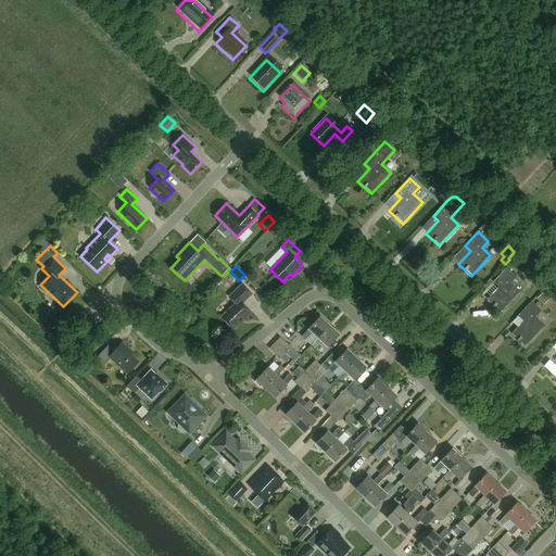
[(501,313),(519,293),(510,286),(517,278),(506,269),(493,283),(497,289),(488,300),(501,313)]
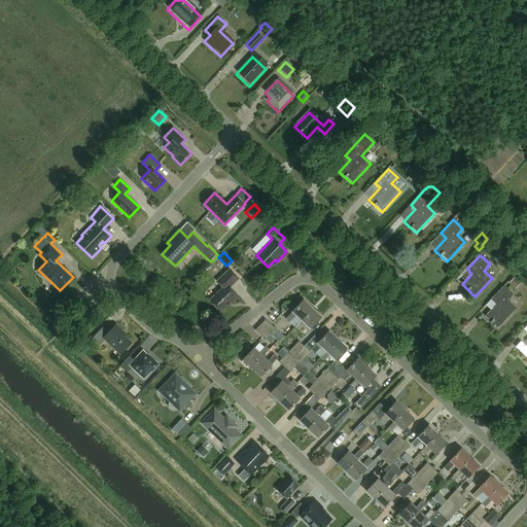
[(221,311),(229,304),(230,305),(238,296),(230,287),(238,279),(230,270),(217,281),(223,287),(210,300),(221,311)]
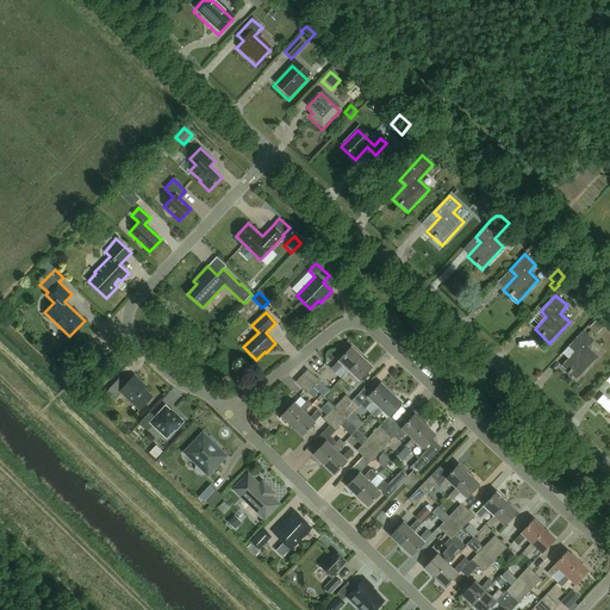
[(597,334),(603,328),(595,321),(589,327),(597,334)]
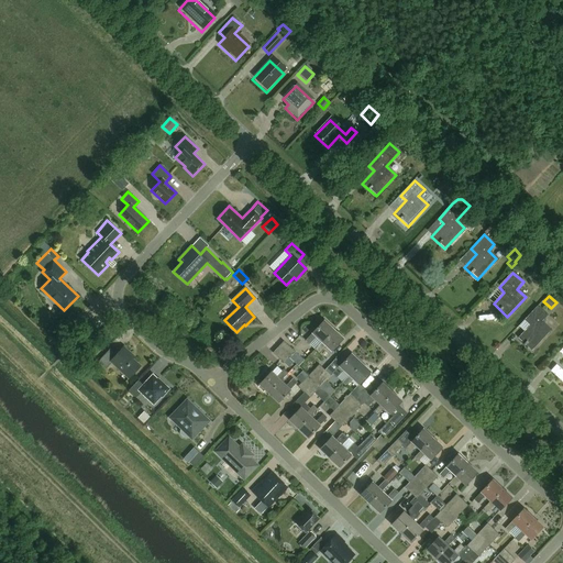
[(532,352),(551,331),(542,322),(548,316),(539,307),(526,321),(530,324),(518,338),(532,352)]
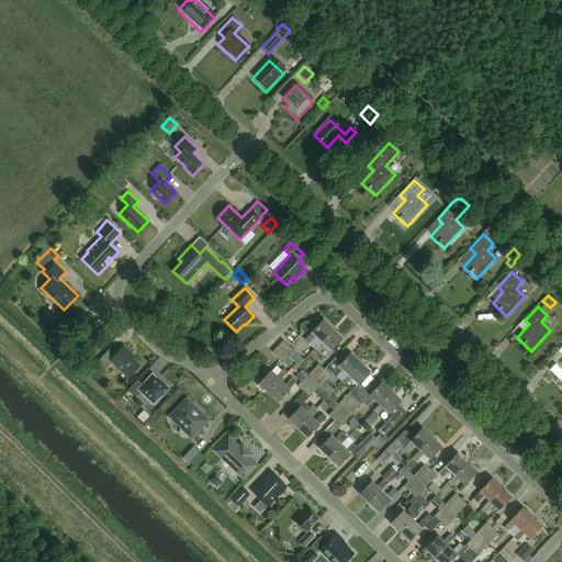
[(322,341),(334,328),(324,319),(312,333),(305,339),(308,344),(316,336),(322,341)]
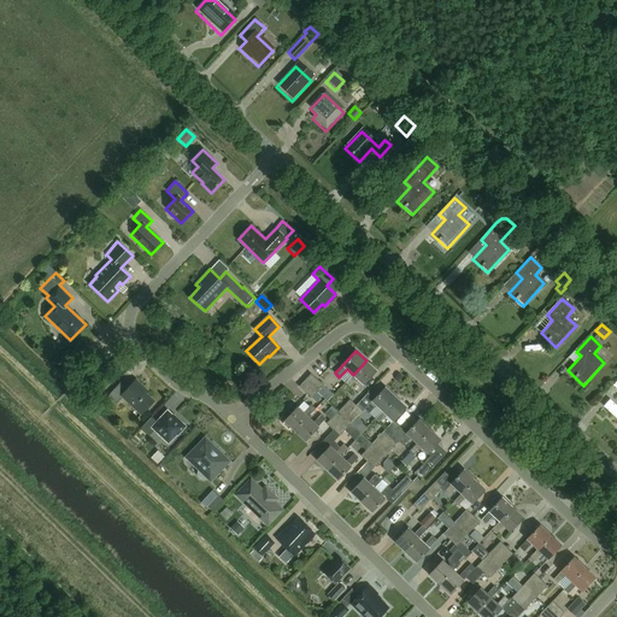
[(353,375),(345,383),(350,387),(357,378),(363,385),(376,371),(366,360),(353,375)]
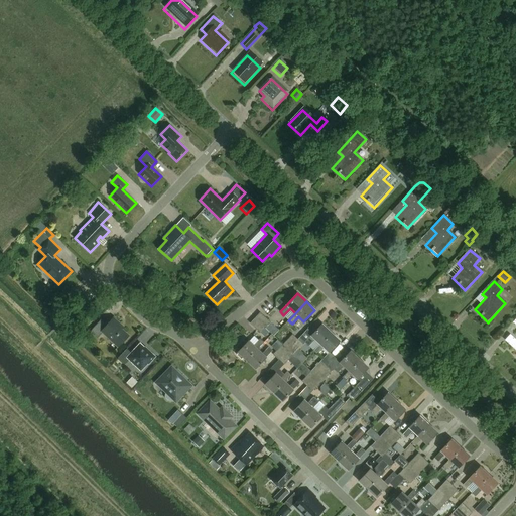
[(255,317),(265,328),(265,327),(272,333),(275,330),(269,324),(270,323),(260,312),(255,317)]
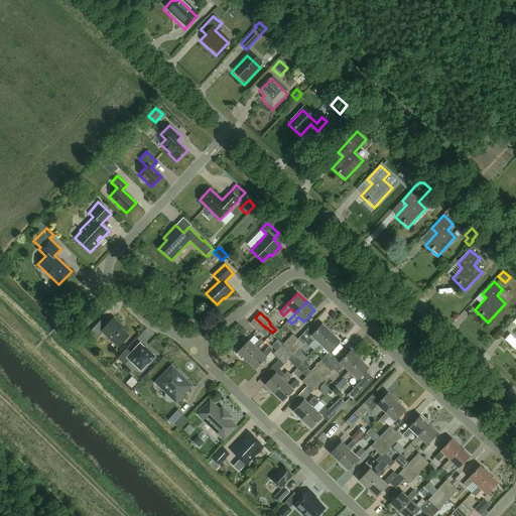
[(118,348),(129,336),(118,325),(119,324),(112,317),(105,325),(100,319),(90,332),(97,338),(102,332),(118,348)]
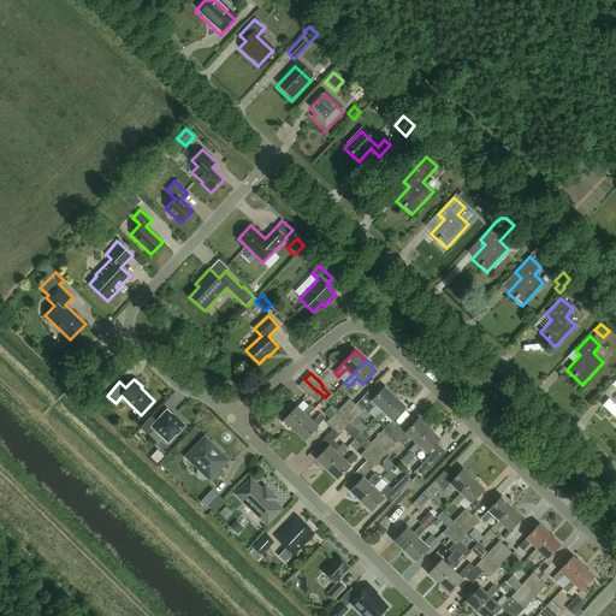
[(317,391),(304,379),(298,386),(311,397),(315,402),(321,396),(317,391)]
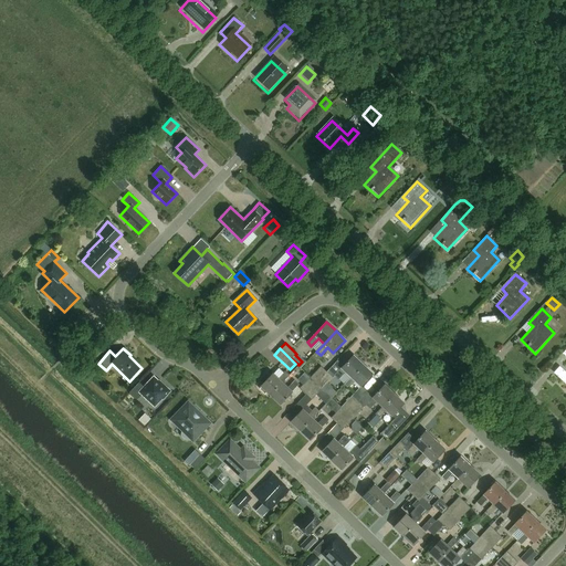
[(565,348),(563,353),(565,356),(565,373),(559,367),(553,373),(565,385),(565,348)]
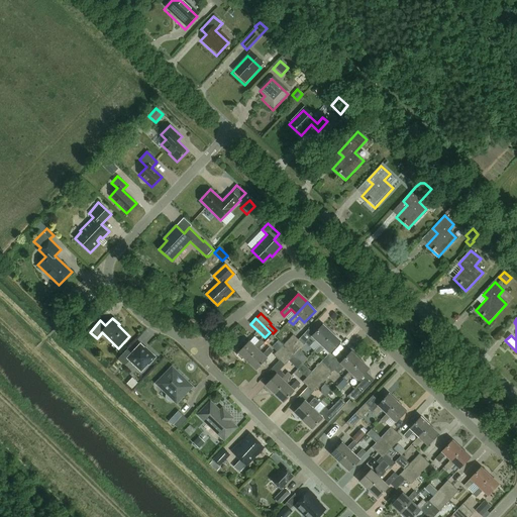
[(320,344),(331,333),(323,324),(312,336),(306,343),(309,346),(315,340),(320,344)]
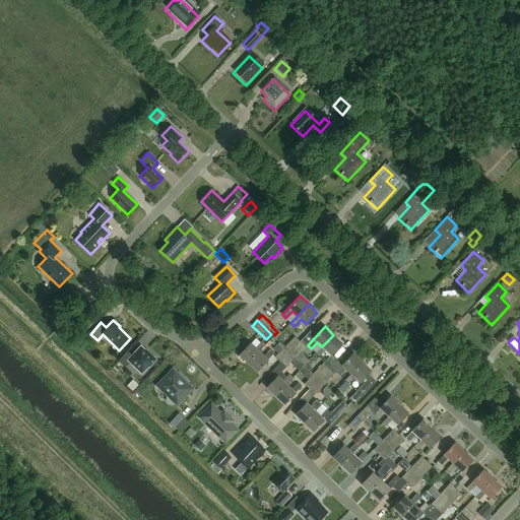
[(290,351),(300,341),(295,336),(287,343),(279,335),(276,338),(279,341),(290,351)]
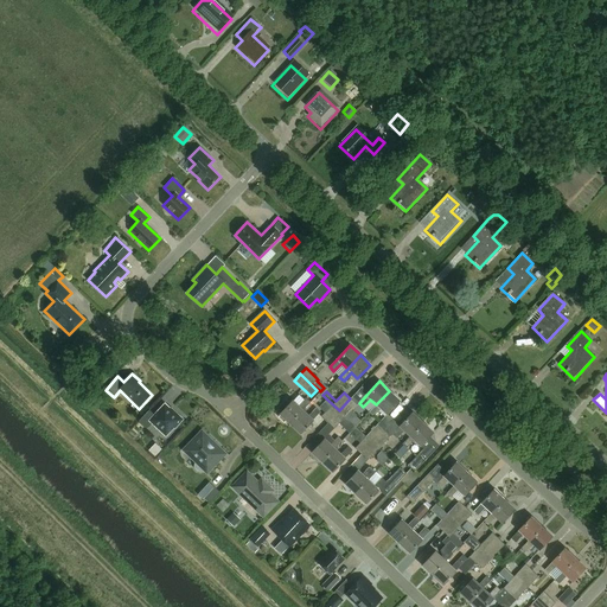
[(376,404),(369,413),(374,416),(381,409),(387,414),(400,401),(389,391),(376,404)]
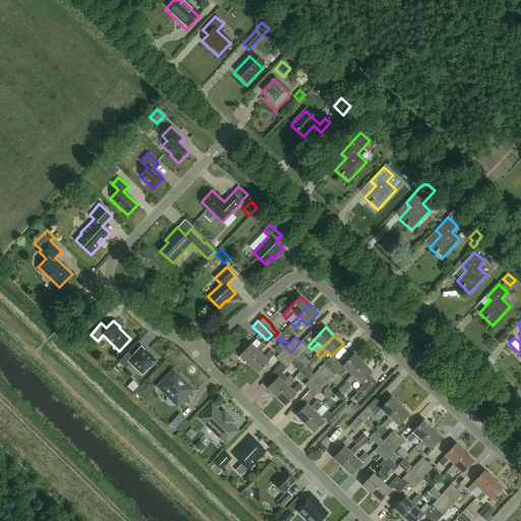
[(261,352),(267,345),(263,342),(256,348),(251,344),(240,355),(249,364),(261,352)]
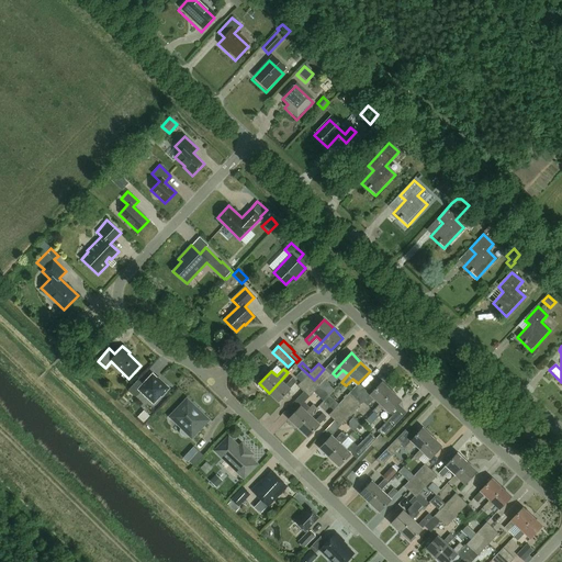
[(295,377),(301,382),(298,385),(303,391),(314,380),(302,369),(295,377)]
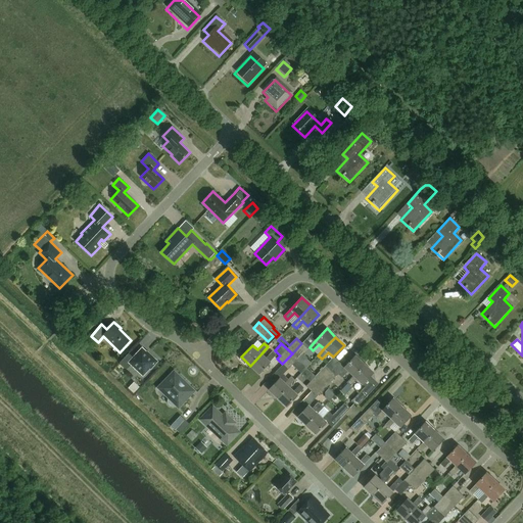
[(292,353),(297,359),(307,348),(301,343),(292,353)]
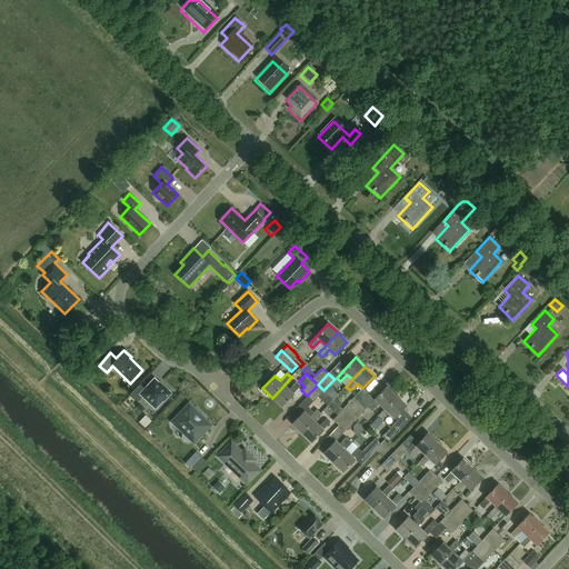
[(155,379),(145,389),(140,385),(130,395),(138,402),(142,397),(155,408),(163,400),(165,400),(171,393),(163,387),(155,379)]
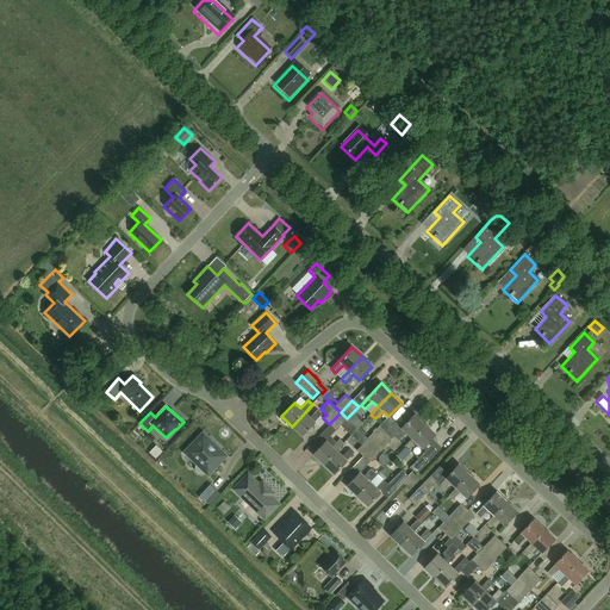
[(305,412),(292,427),(302,436),(315,422),(322,415),(317,410),(310,418),(305,412)]
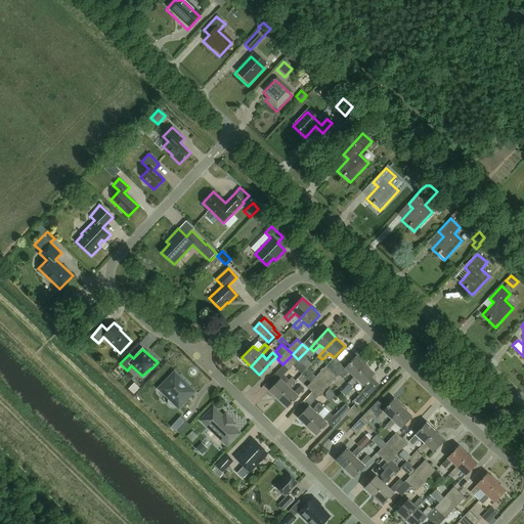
[(289,369),(298,359),(293,354),(282,364),(289,369)]
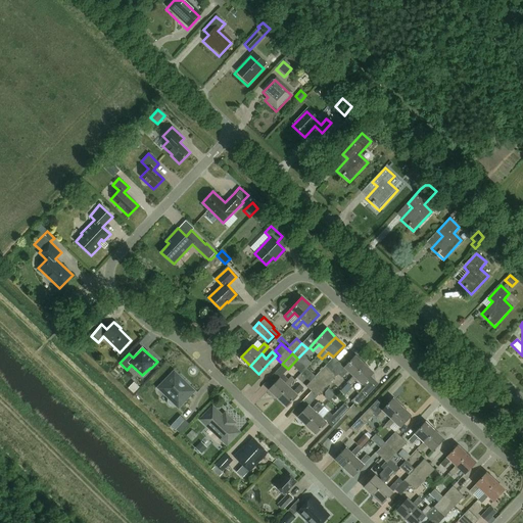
[(353,376),(365,364),(355,355),(344,367),(344,368),(338,374),(342,378),(348,371),(353,376)]
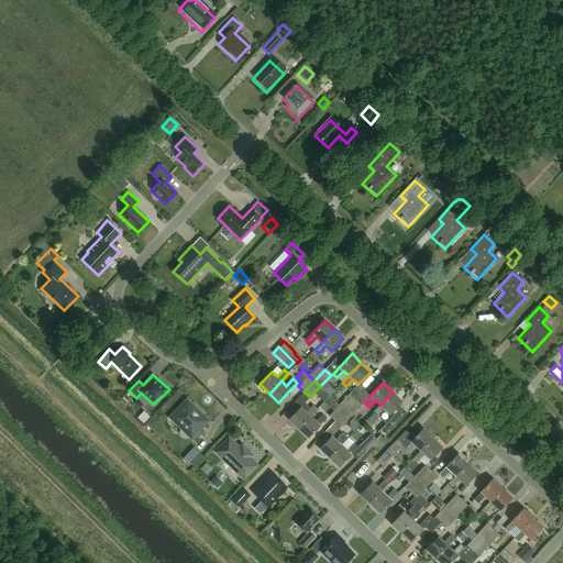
[(345,410),(364,390),(359,385),(350,394),(340,405),(345,410)]
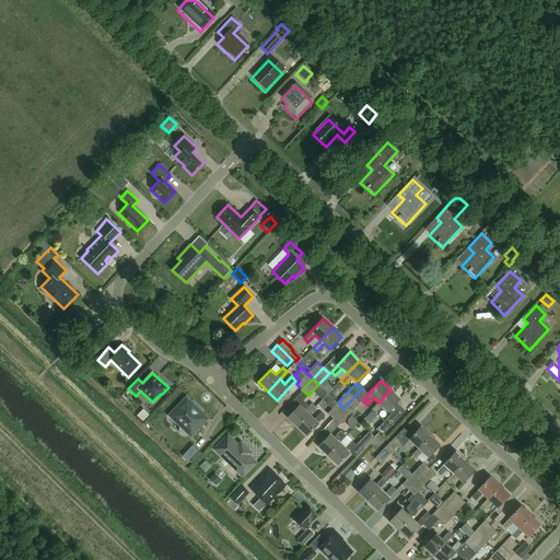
[(360,403),(362,400),(369,394),(362,388),(343,408),(349,413),(360,403)]
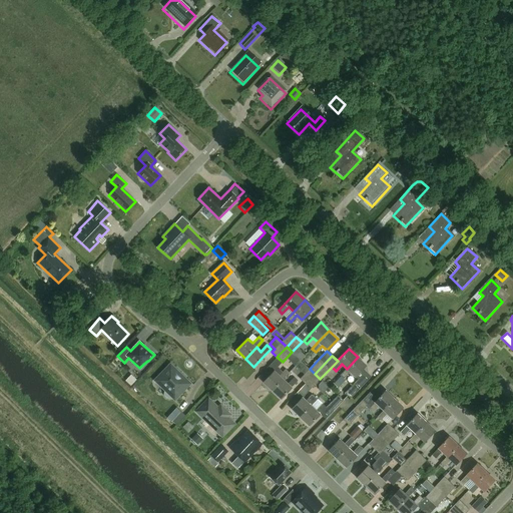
[(350,399),(371,377),(363,369),(366,365),(358,357),(347,369),(340,375),(344,379),(350,372),(358,380),(345,394),(350,399)]
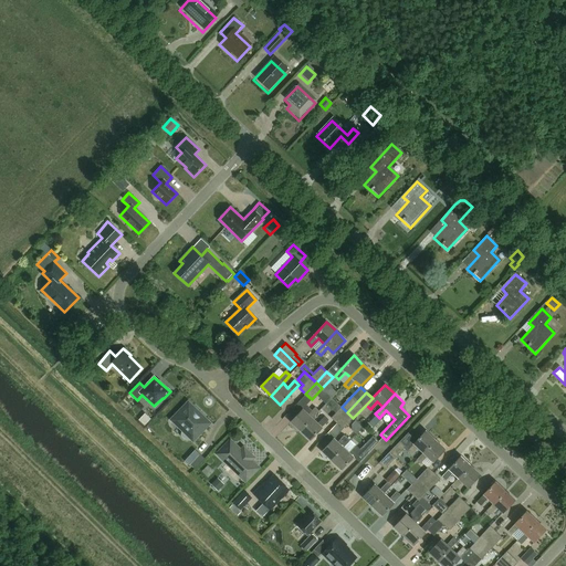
[(195,438),(208,426),(201,419),(205,416),(195,407),(194,408),(188,402),(171,419),(182,430),(181,432),(181,435),(181,437),(182,438),(185,439),(187,440),(188,439),(190,438),(192,436),(195,438)]
